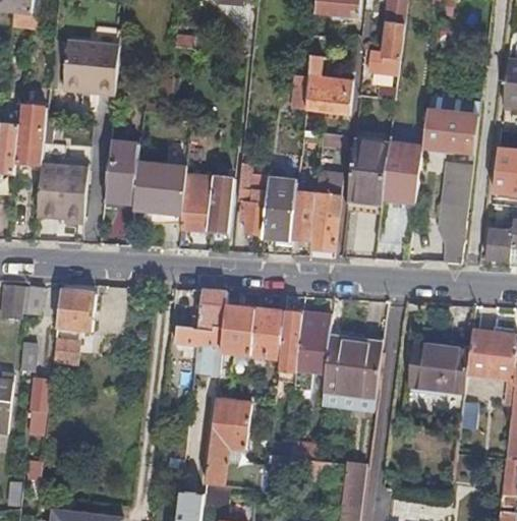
[(0,9),(32,13),(33,0),(0,0),(0,9)]
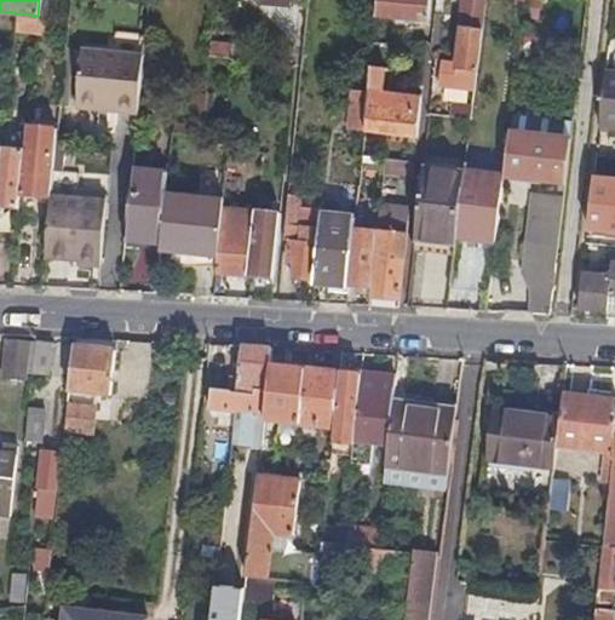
[(373,0),(372,15),(426,19),(427,0),(373,0)]
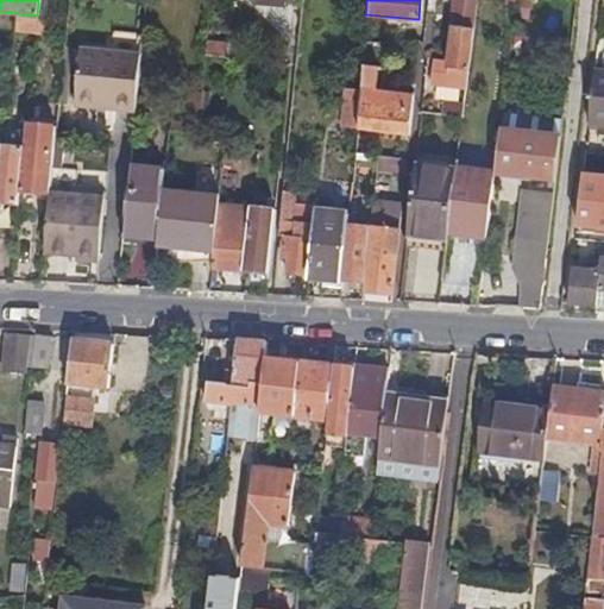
[(453,0),(444,86),(465,89),(474,0),(453,0)]
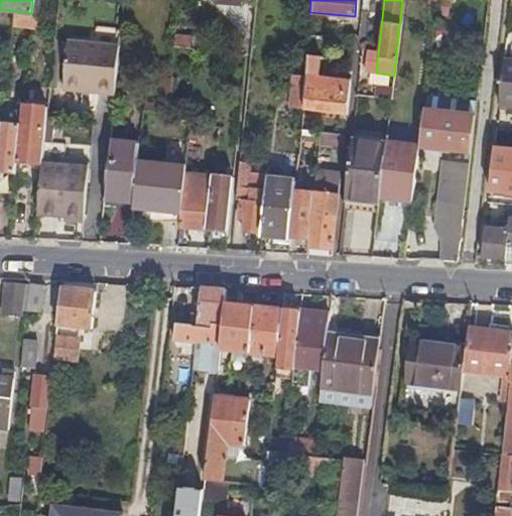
[(13,13),(11,27),(23,28),(24,21),(30,22),(31,14),(13,13)]
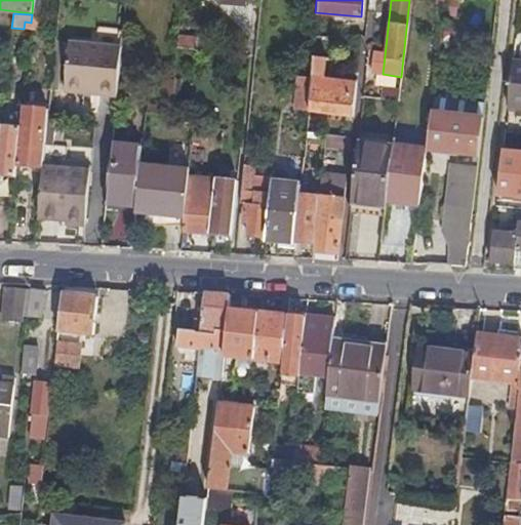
[(0,52),(8,53),(9,44),(0,43),(0,52)]
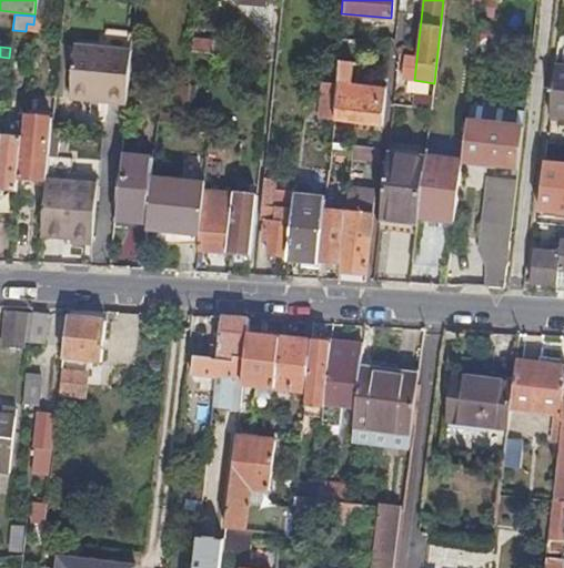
[(103,99),(103,103),(124,105),(130,52),(73,47),(69,95),(103,99)]
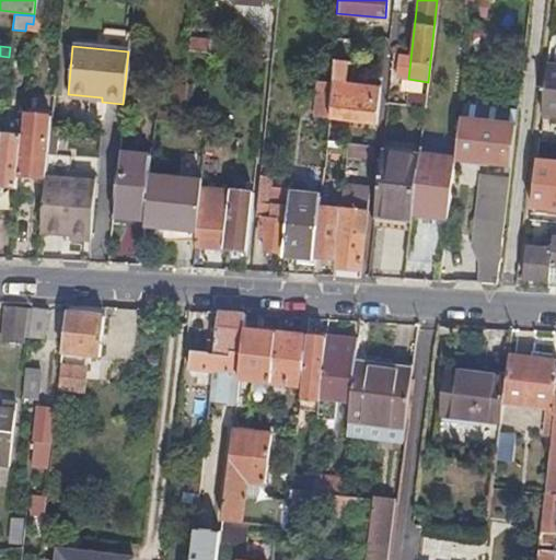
[(65,47),(58,47),(54,98),(59,98),(65,47)]
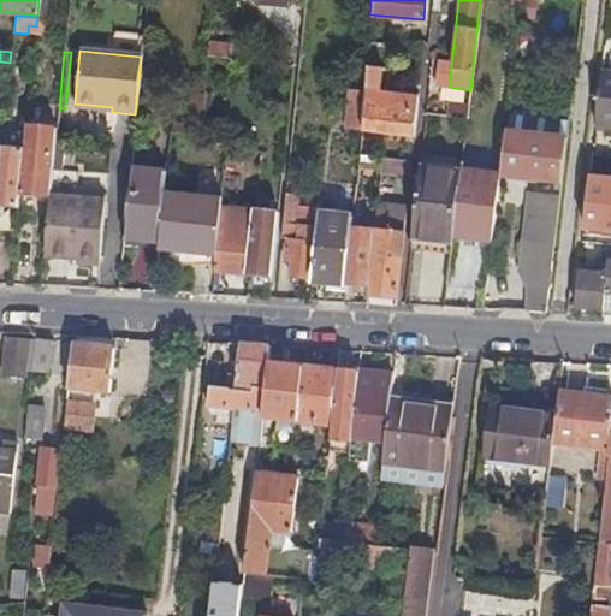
[(379,66),(366,65),(363,93),(360,131),(411,136),(416,95),(377,90),(379,66)]
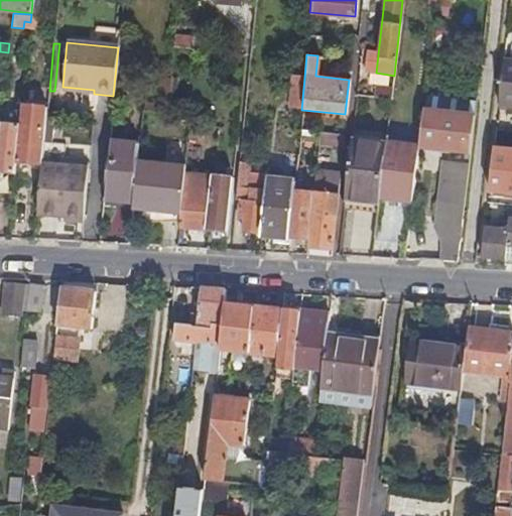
[(497,106),(511,107),(511,62),(502,61),(497,106)]
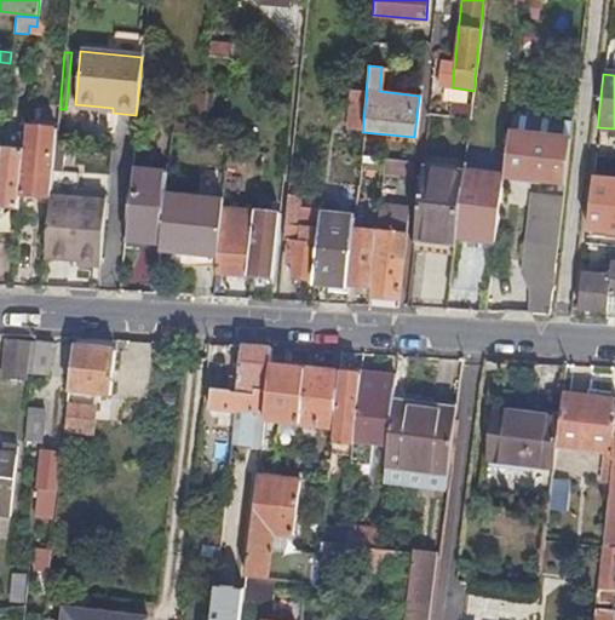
[(362,132),(366,93),(350,93),(348,132),(362,133),(362,132)]
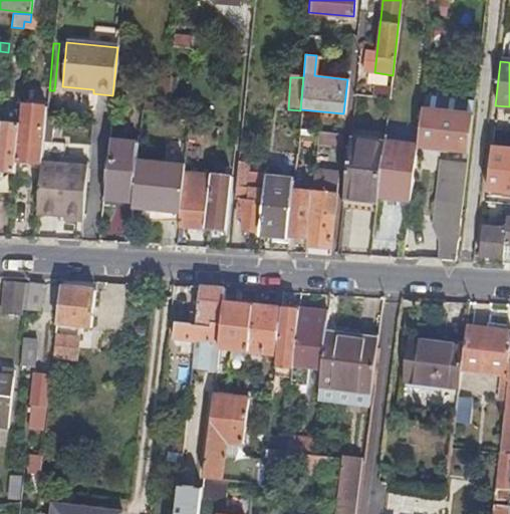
[(158,79),(156,104),(166,105),(169,80),(158,79)]
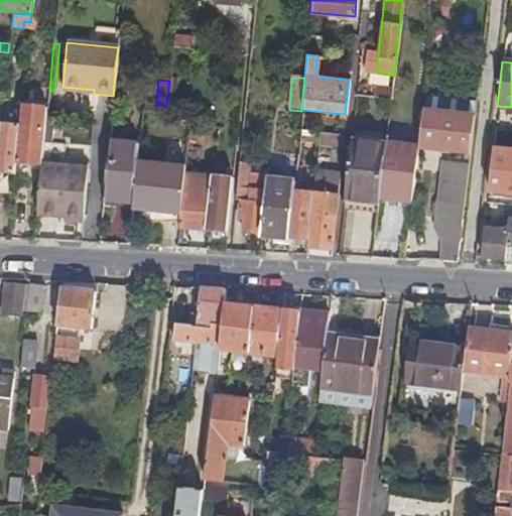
[(374,87),(372,97),(391,99),(392,89),(374,87)]
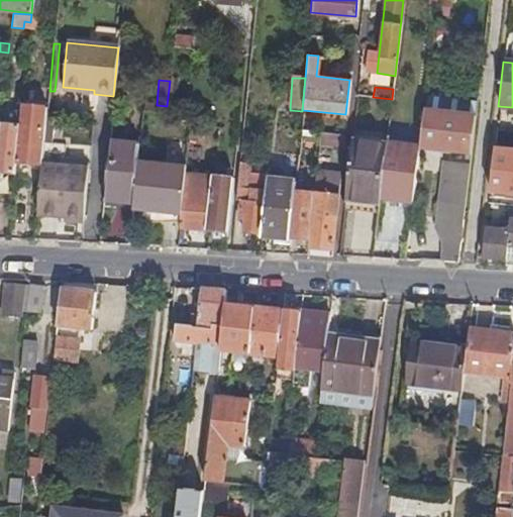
[(424,95),(422,110),(474,116),(476,100),(424,95)]
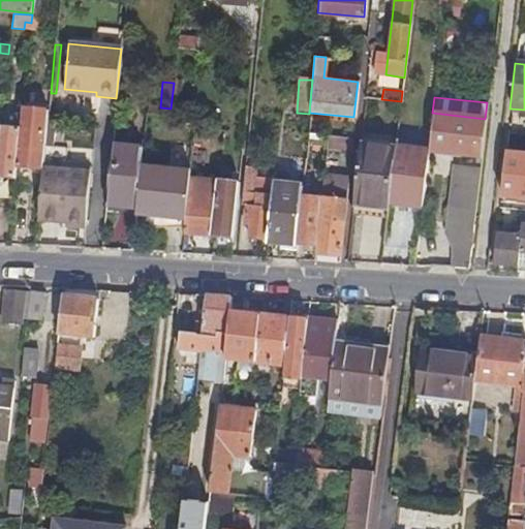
[(171,109),(160,107),(147,105),(146,114),(171,117),(171,109)]
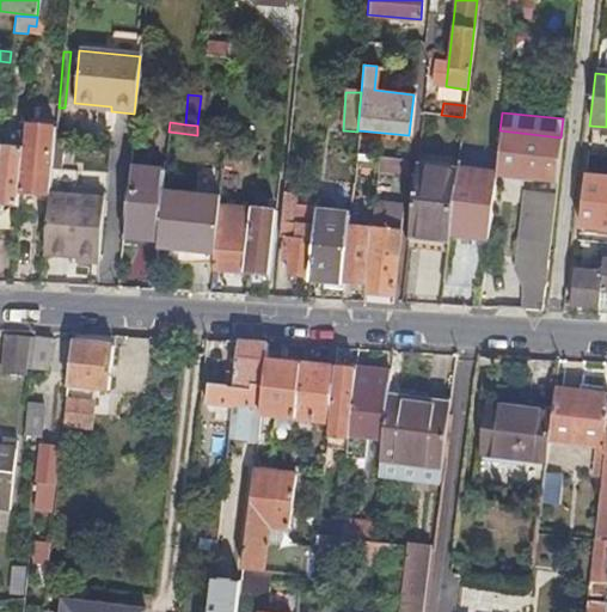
[(18,193),(49,195),(51,171),(55,138),(55,136),(56,128),(25,126),(24,134),(18,193)]
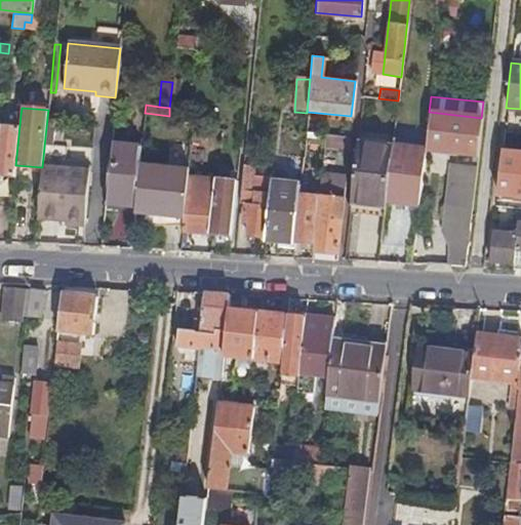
[(426,142),(425,150),(477,156),(481,118),(429,112),(426,142)]
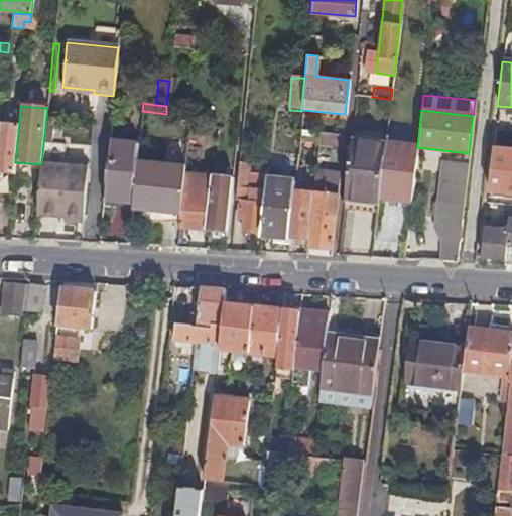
[(20,113),(2,112),(0,128),(0,171),(14,173),(15,162),(20,113)]
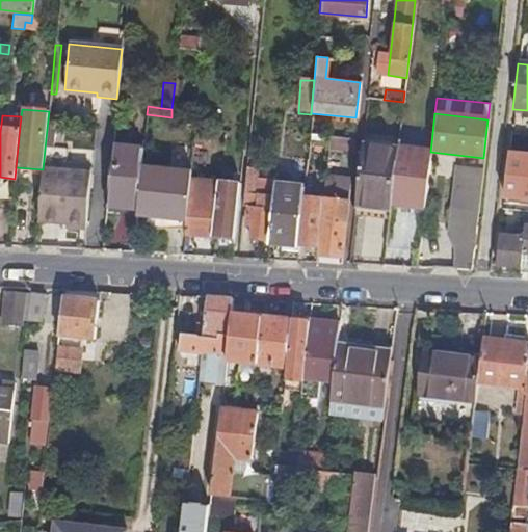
[(54,120),(48,120),(45,149),(51,149),(54,120)]
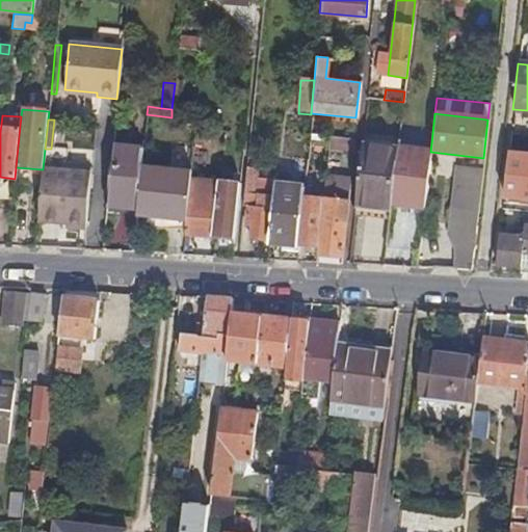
[(207,141),(208,132),(198,131),(196,140),(207,141)]
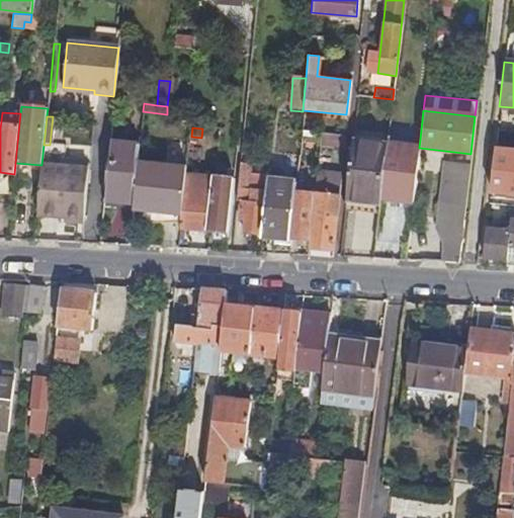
[(343,147),(344,136),(320,133),(319,144),(343,147)]
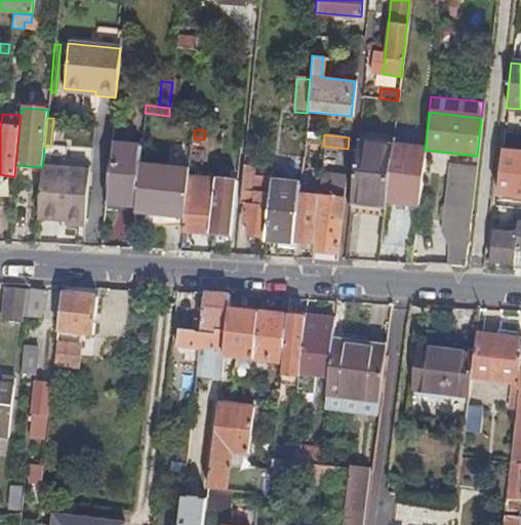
[(393,138),(392,146),(425,150),(426,142),(393,138)]
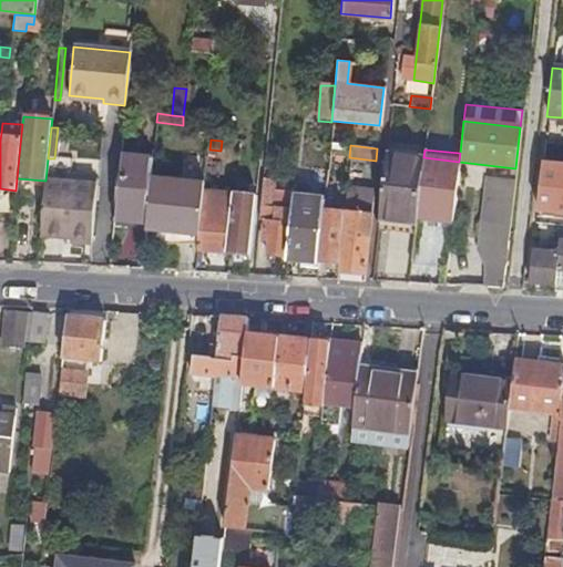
[(153,157),(120,155),(113,220),(146,224),(151,178),(153,157)]
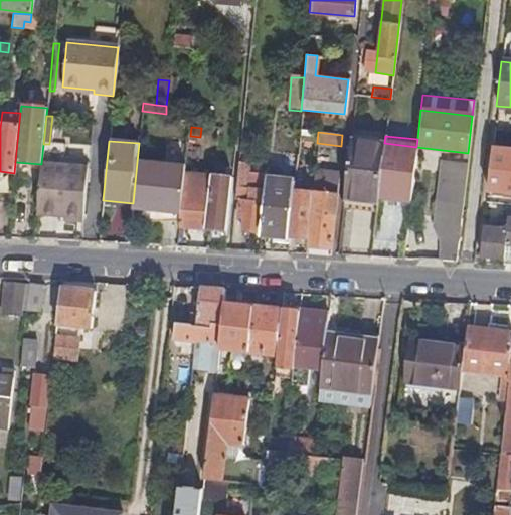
[(343,199),(376,203),(377,198),(383,145),(350,141),(345,182),(343,199)]
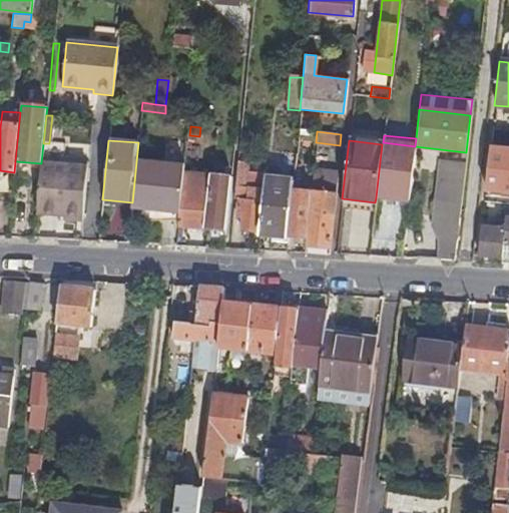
[(415,146),(383,142),(382,144),(376,197),(408,200),(415,146)]
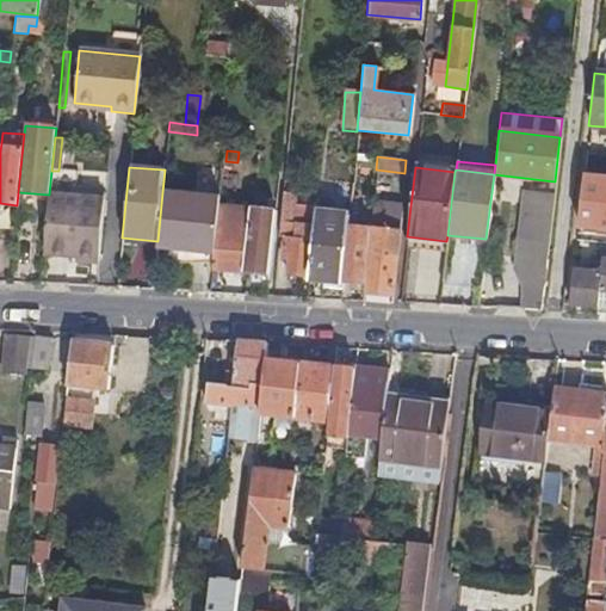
[(577,226),(605,229),(605,179),(583,177),(577,226)]
